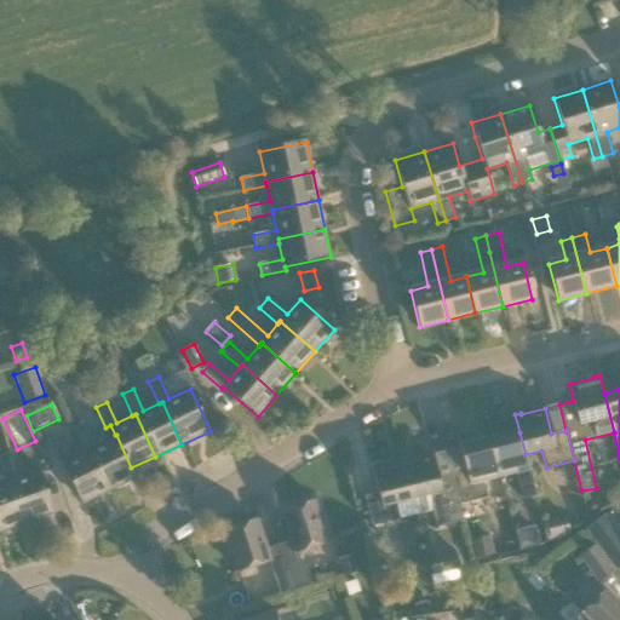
[(73,428),(84,449),(87,448),(108,491),(136,477),(131,468),(116,435),(115,435),(95,445),(85,423),(73,428)]
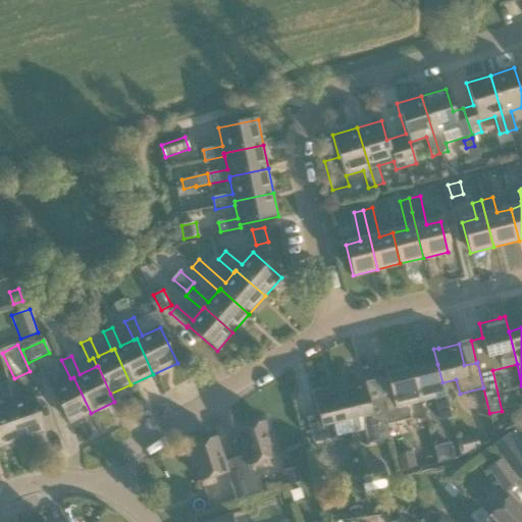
[(413,368),(421,403),(435,400),(440,421),(452,418),(442,382),(437,364),(418,368),(417,367),(413,368)]
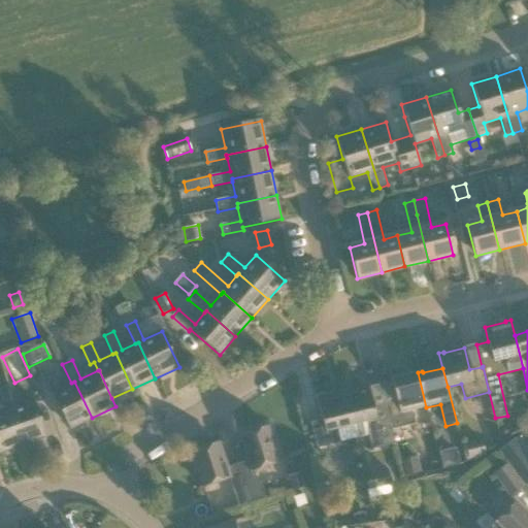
[(92,418),(74,382),(71,383),(59,389),(50,370),(40,374),(48,393),(52,392),(69,428),(92,418)]
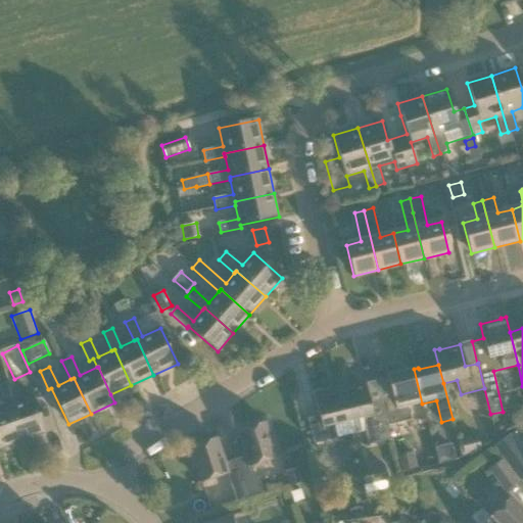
[(412,421),(408,407),(422,403),(414,369),(409,370),(409,372),(388,376),(394,398),(382,401),(388,426),(412,421)]
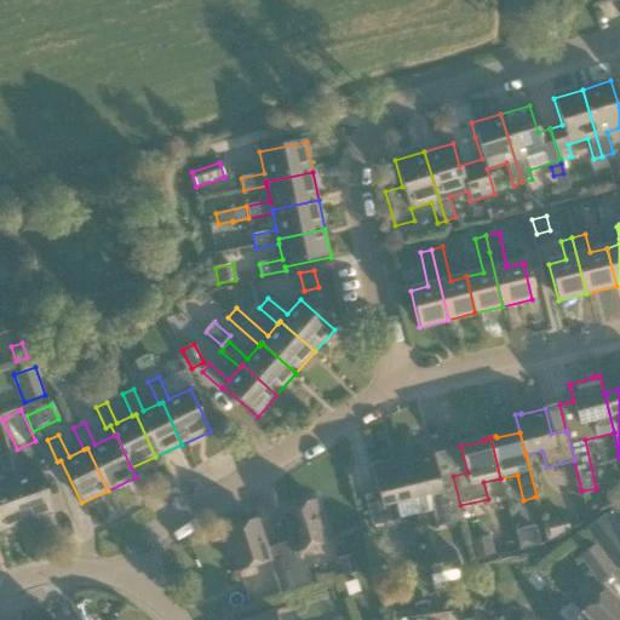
[(0,463),(5,480),(10,478),(24,523),(53,514),(39,468),(17,475),(10,453),(0,455),(0,463)]
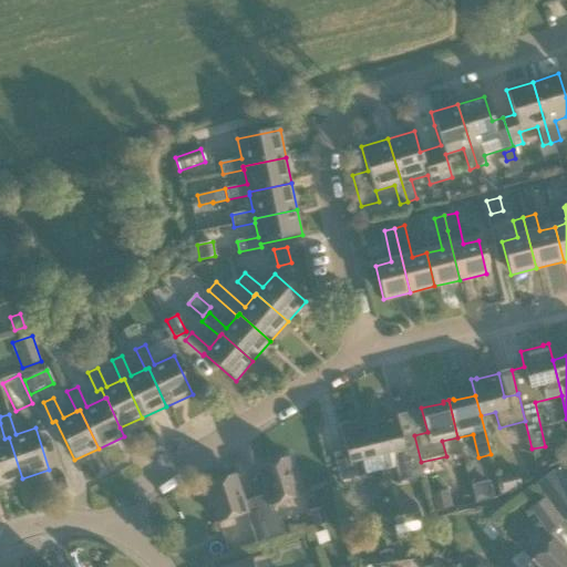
[(397,468),(400,483),(424,476),(421,462),(414,435),(402,439),(397,415),(395,414),(373,420),(373,419),(368,420),(378,456),(392,453),(397,468)]
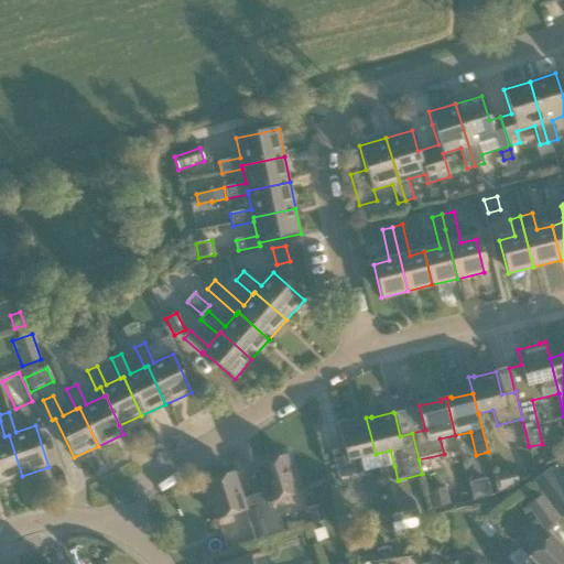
[(366,418),(361,419),(361,420),(339,425),(345,449),(332,453),(338,479),(364,474),(360,458),(376,454),(366,418)]
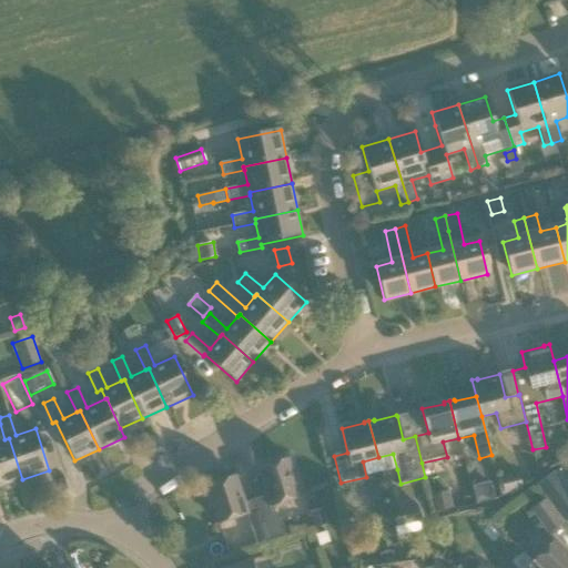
[(0,486),(22,479),(9,438),(4,439),(0,440),(0,486)]
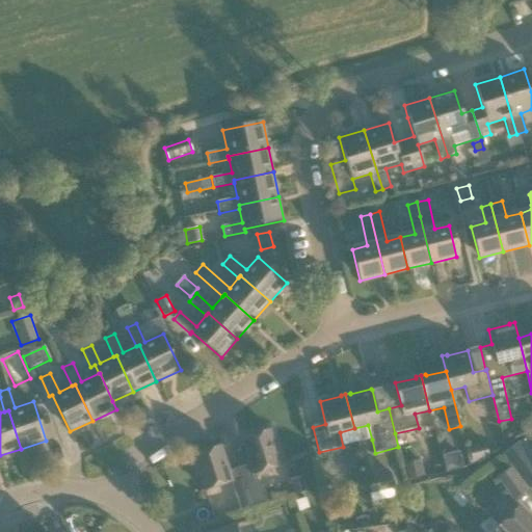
[(251,463),(239,467),(247,491),(260,487),(256,473),(283,464),(271,429),(243,439),(251,463)]
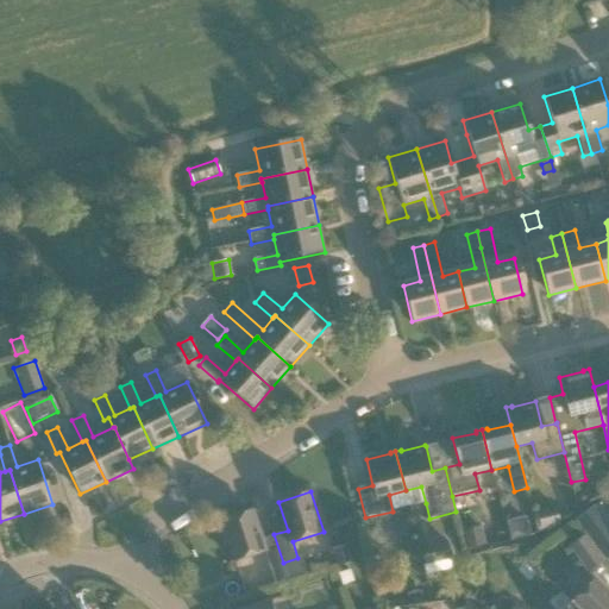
[(576,519),(606,559),(608,557),(608,527),(594,506),(576,519)]
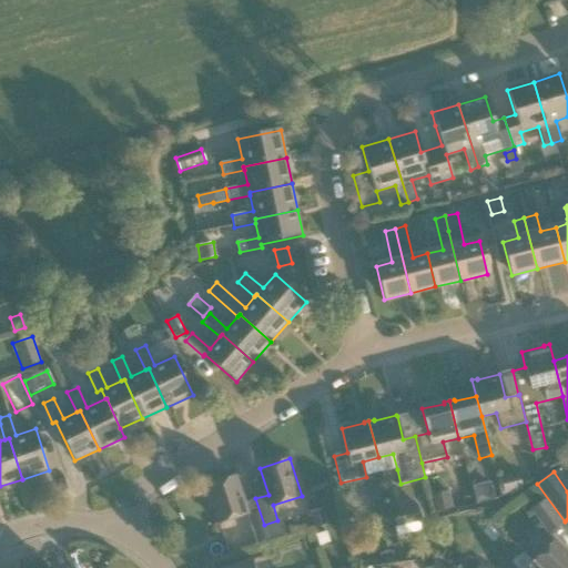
[(504,493),(521,488),(518,474),(500,478),(504,493)]
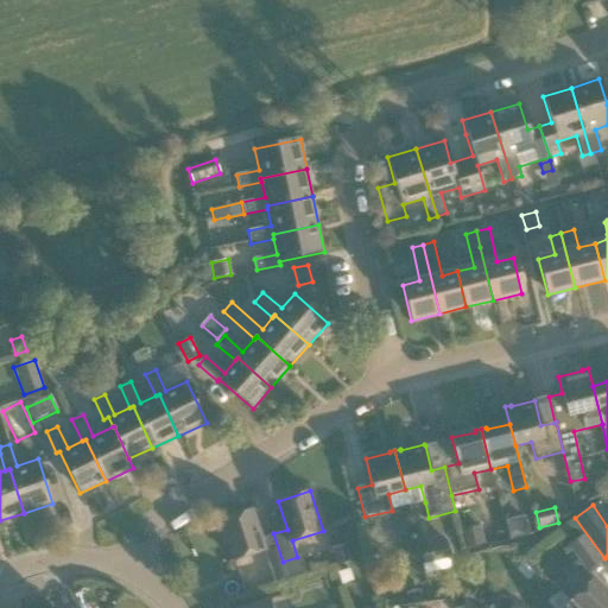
[(283,562),(273,533),(261,538),(253,510),(220,520),(233,561),(265,551),(270,567),(283,562)]
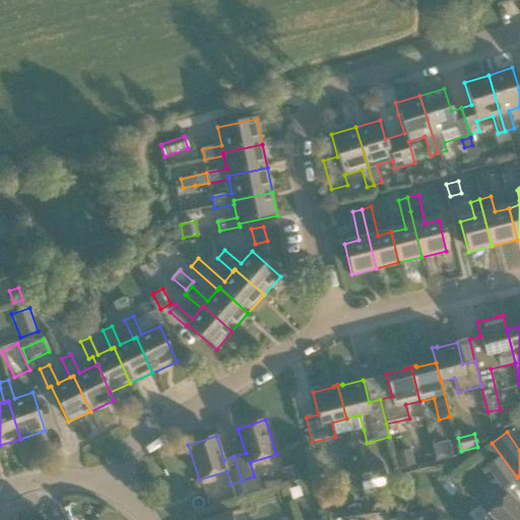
[(453,458),(450,446),(433,450),(436,462),(453,458)]
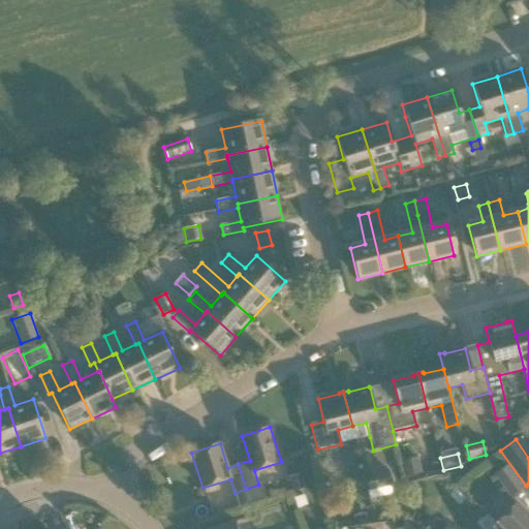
[(402,461),(407,478),(422,475),(417,457),(402,461)]
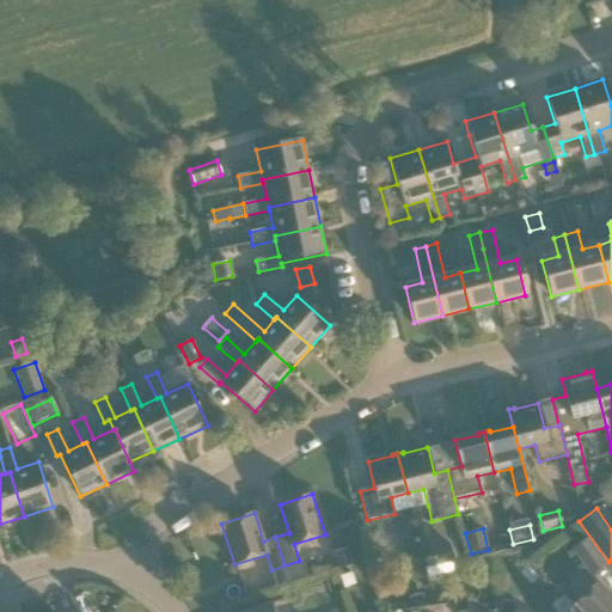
[(574,551),(592,577),(606,568),(587,542),(574,551)]
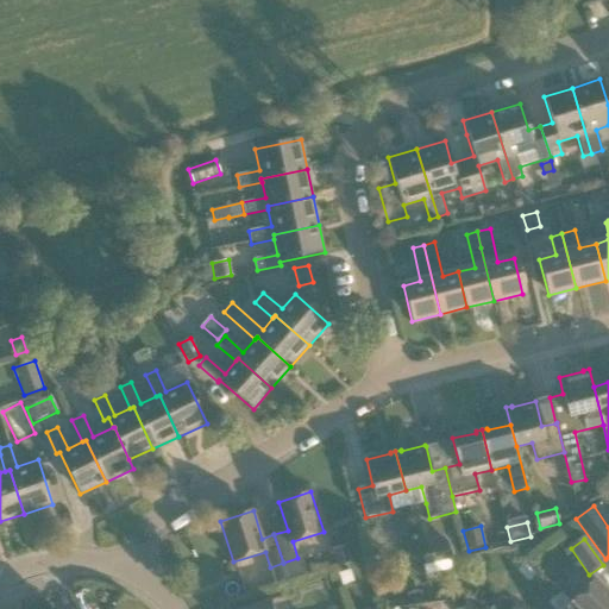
[(419,547),(424,565),(451,559),(446,541),(419,547)]
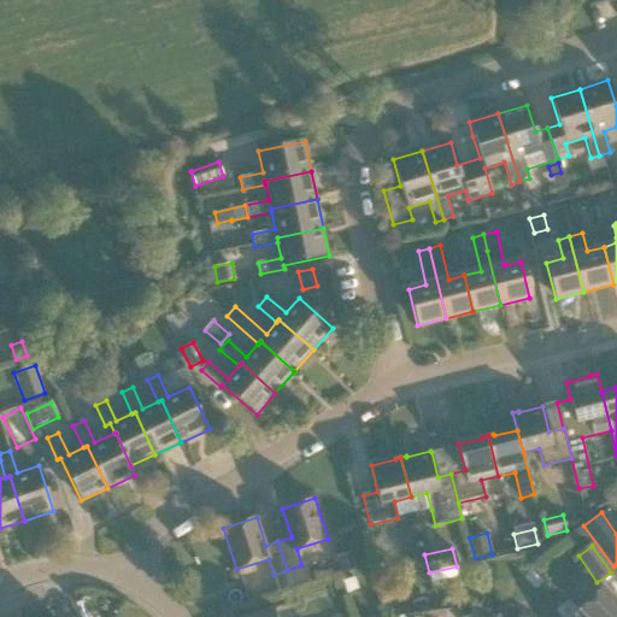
[(350,553),(339,557),(345,574),(356,570),(350,553)]
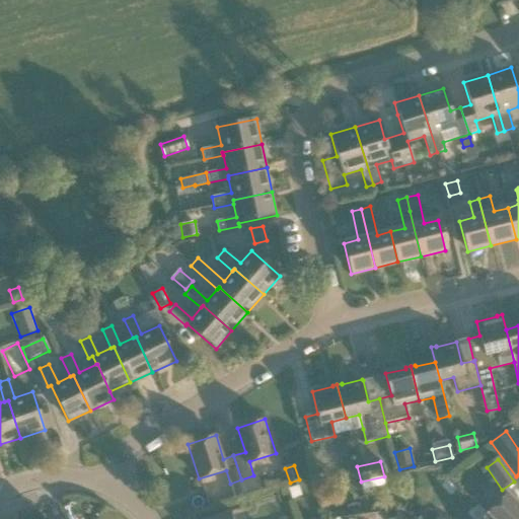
[(288,490),(291,499),(301,496),(298,487),(288,490)]
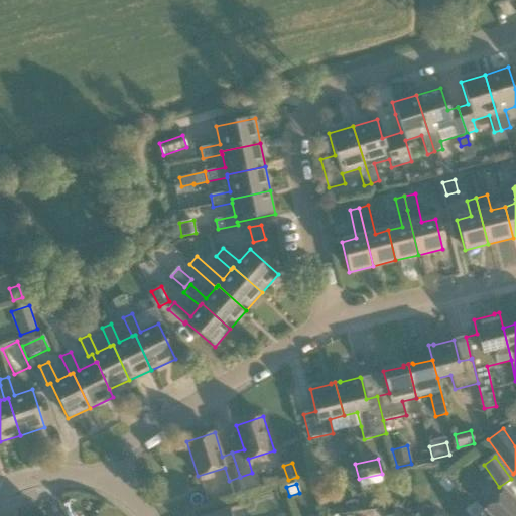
[(515,515),(515,502),(505,491),(486,512),(489,515),(515,515)]
